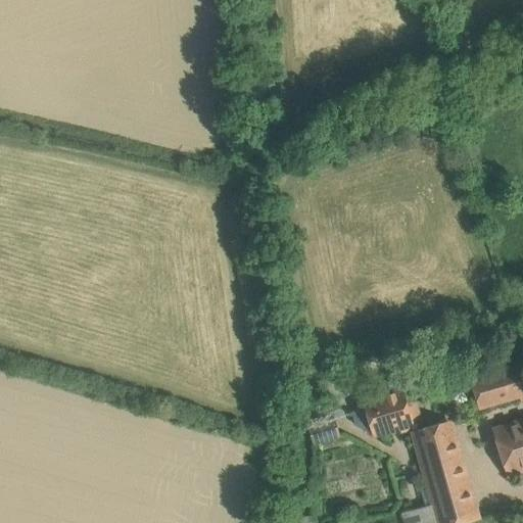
[(522,363),(471,379),(480,410),(521,397),(522,401),(522,400),(522,363)]
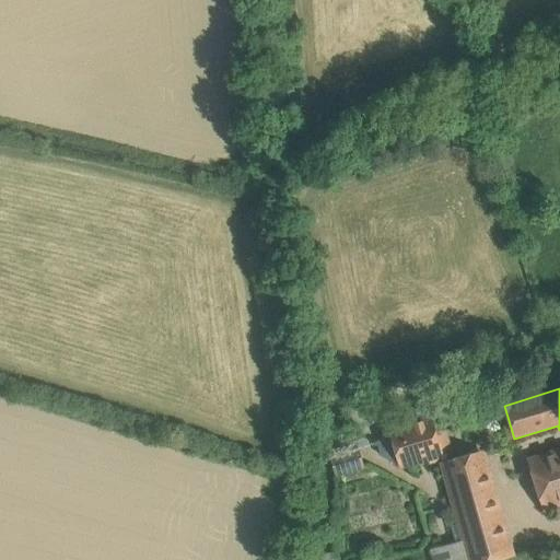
[(445,422),(433,427),(441,450),(452,446),(445,422)]
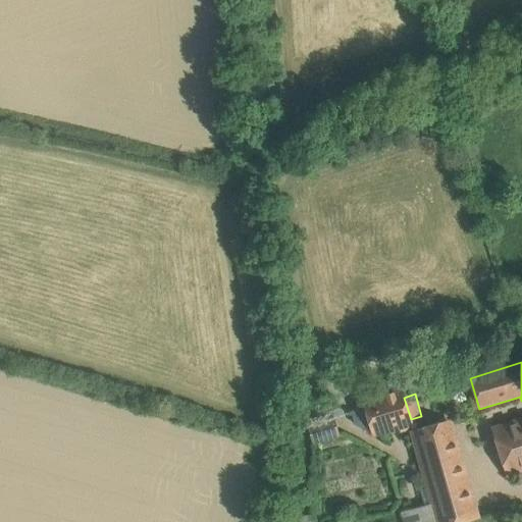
[(404,397),(365,408),(373,434),(412,422),(411,419),(404,398),(404,397)]
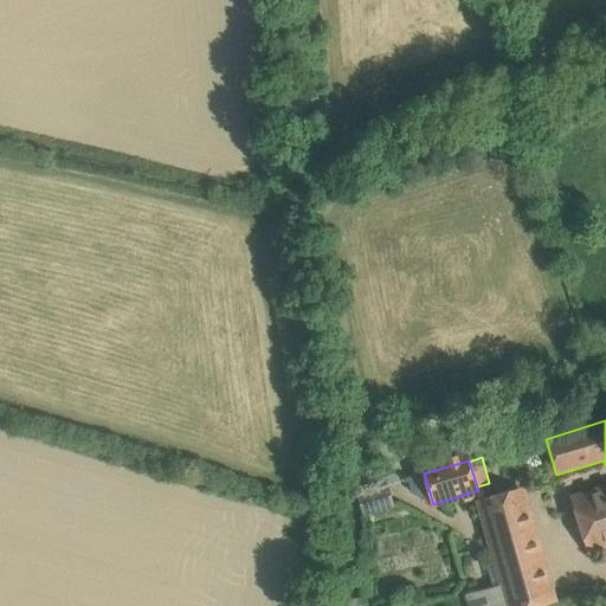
[(388,485),(358,495),(363,514),(393,505),(388,485)]
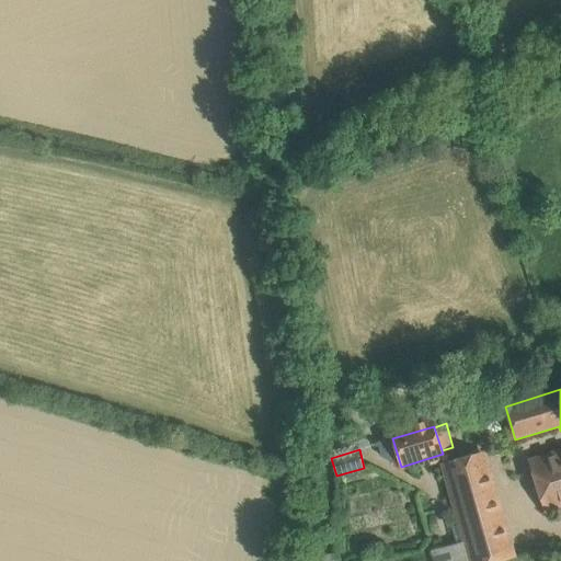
[(483,451),(444,462),(466,541),(471,560),(501,553),(502,560),(513,557),(483,451)]
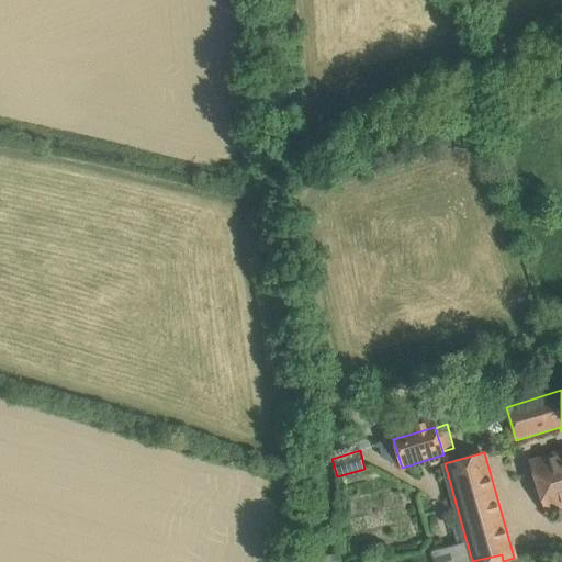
[(561,452),(531,463),(546,510),(561,505),(561,452)]
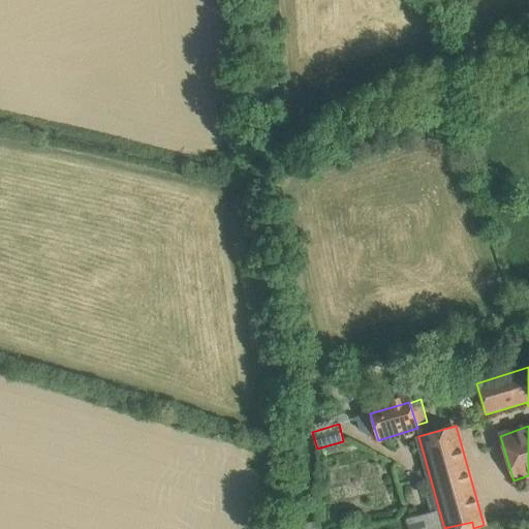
[(444,528),(439,510),(407,520),(409,528),(444,528)]
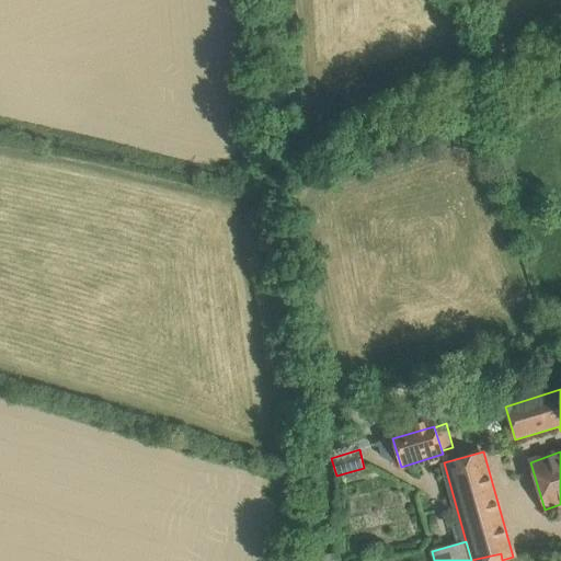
All buildings are outlined.
